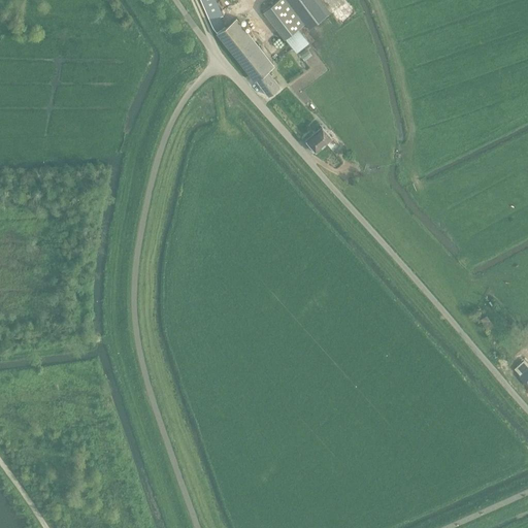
[(200,0),(212,28),(217,34),(254,81),(256,80),(268,96),(279,87),(267,71),(273,66),(236,19),(226,27),(221,18),(224,17),(216,0),(200,0)]
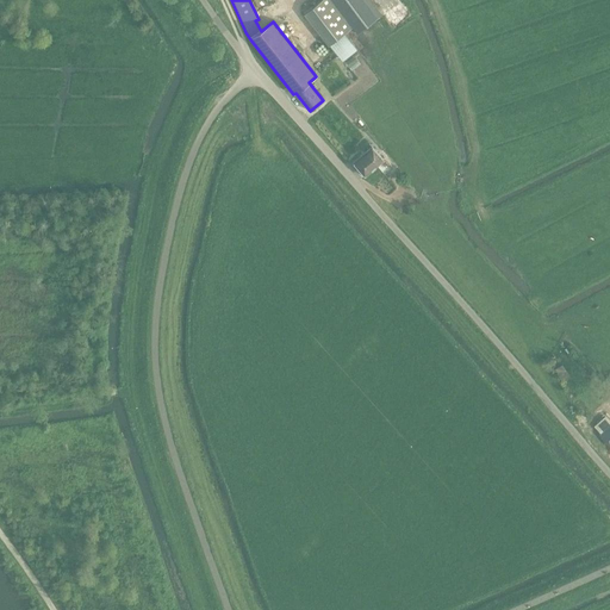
[(322,0),(305,13),(329,45),(344,33),(353,26),(331,0),(322,0)]
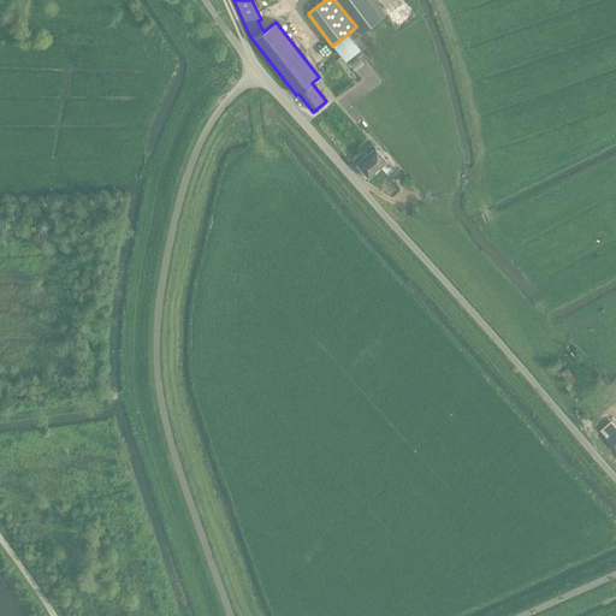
[(335,0),(356,27),(361,34),(380,19),(385,16),(373,0),(335,0)]
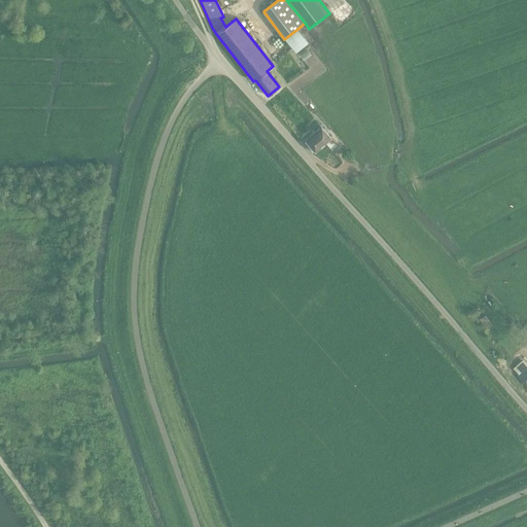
[(296,54),(309,43),(297,29),(284,39),(296,54)]
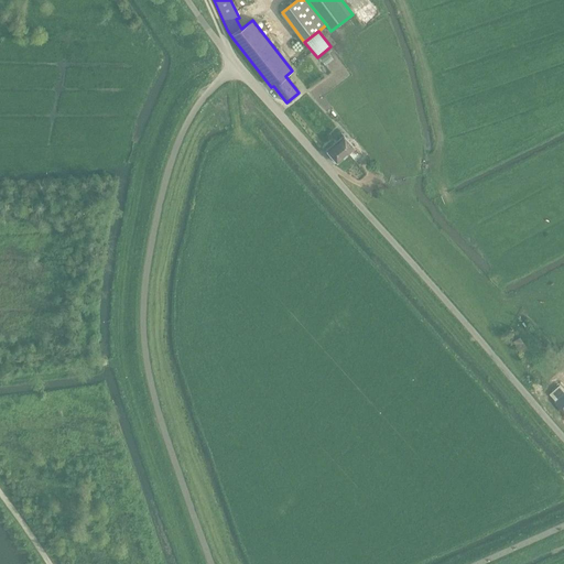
[(338,162),(348,153),(356,162),(361,156),(355,148),(344,136),(327,150),(332,155),(331,158),(335,162),(336,161),(338,162)]
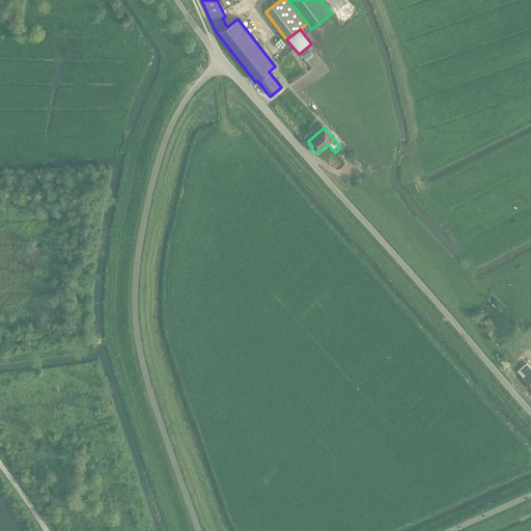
All buildings are outlined.
